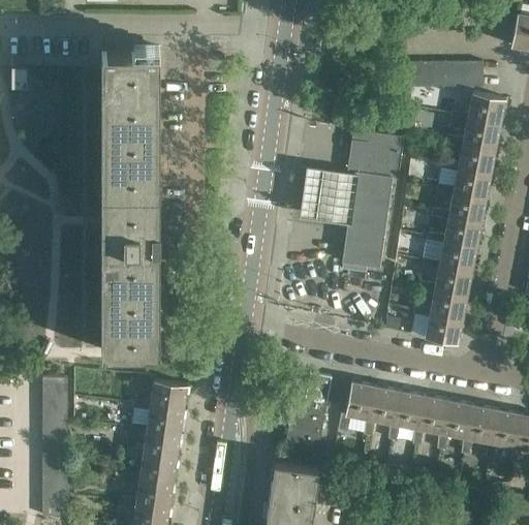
[(528,17),(517,14),(509,48),(528,51),(528,17)]
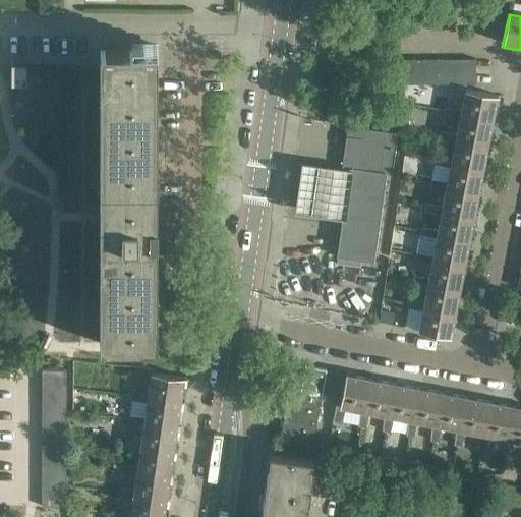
[(101,53),(101,55),(106,55),(104,346),(99,346),(100,347),(156,347),(157,225),(157,53),(101,53)]
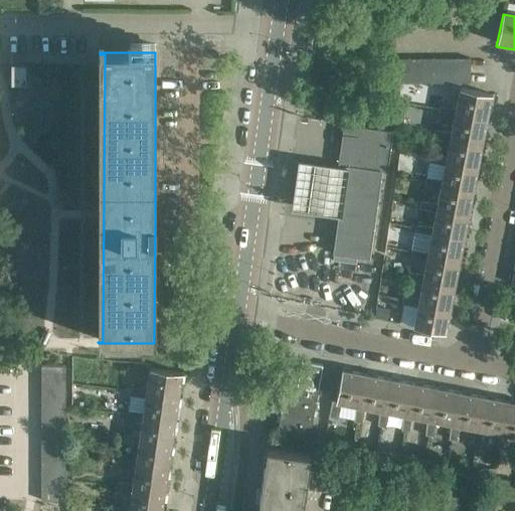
[(408,62),(396,62),(395,62),(395,87),(409,87),(408,62)]
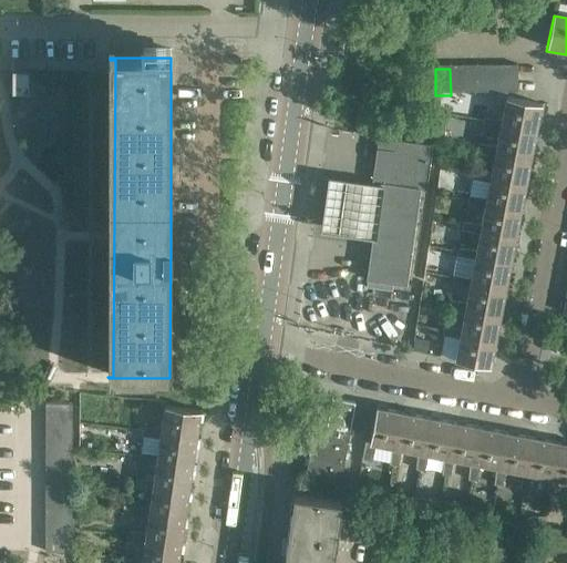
[(463,69),(450,69),(451,95),(464,95),(463,69)]
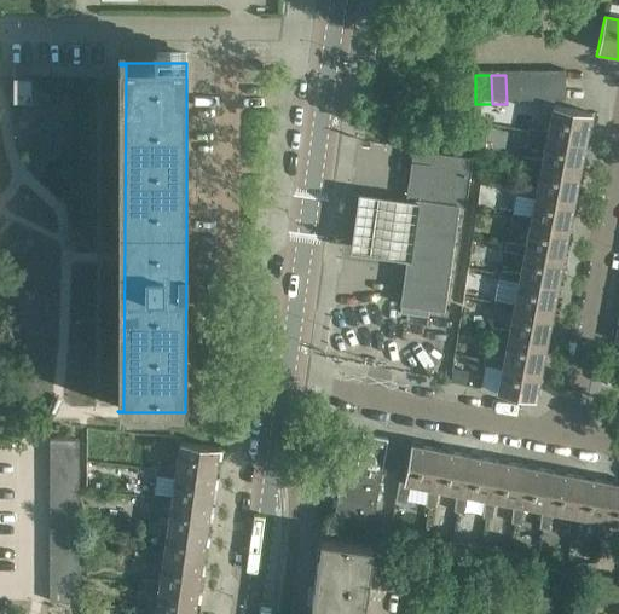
[(520,75),(505,75),(507,104),(521,104),(520,75)]
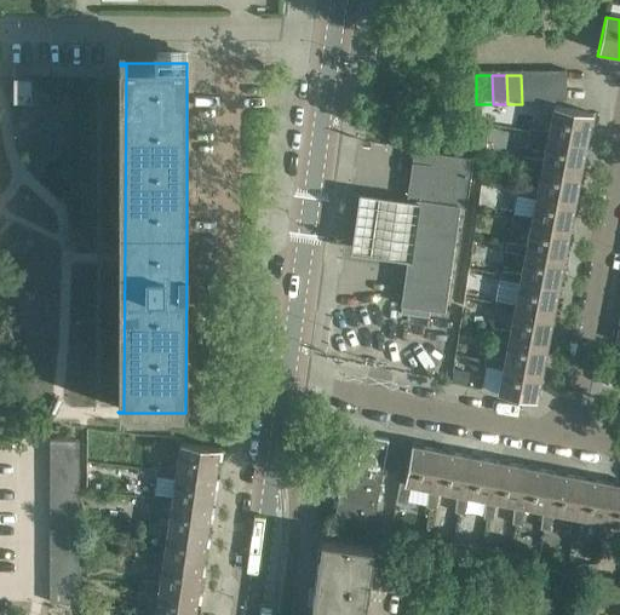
[(535,75),(521,75),(522,104),(535,104),(535,75)]
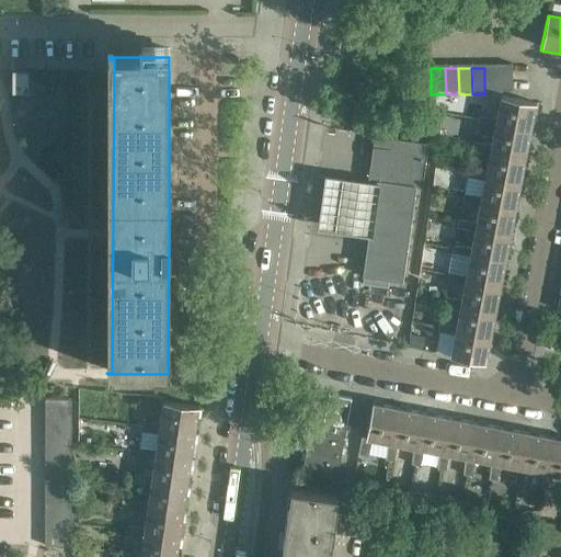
[(497,68),(484,68),(484,94),(497,94),(497,68)]
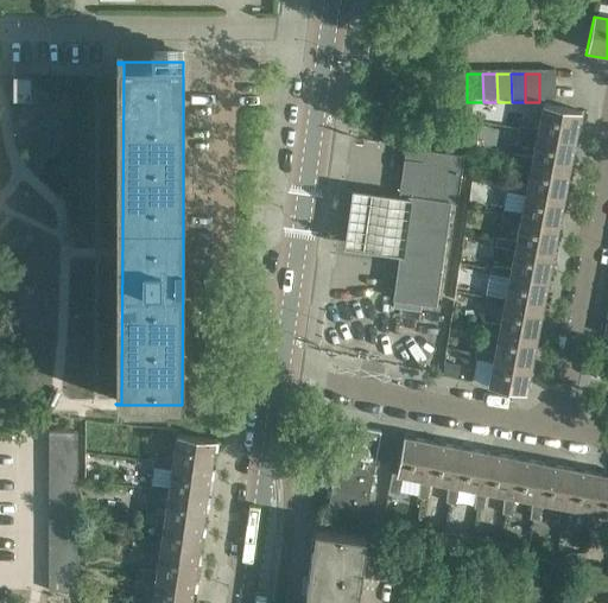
[(539,102),(544,101),(555,101),(555,74),(539,74),(539,102)]
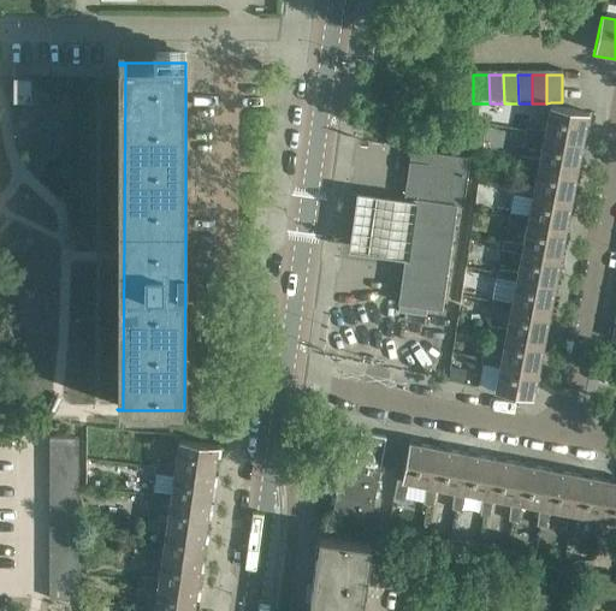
[(31,82),(13,82),(13,106),(31,106),(31,82)]
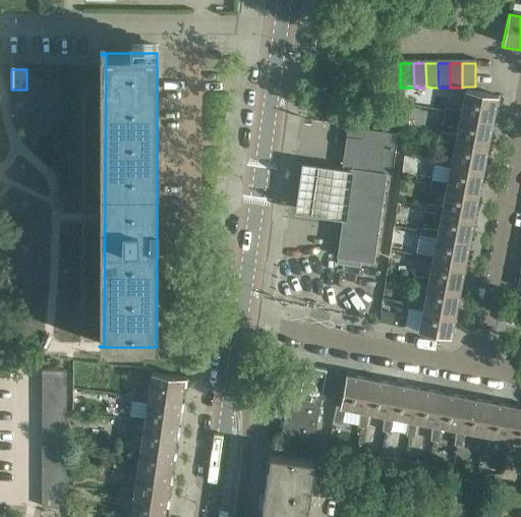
[(466,87),(462,88),(450,88),(448,95),(463,98),(461,113),(460,117),(493,123),(498,99),(465,93),(466,87)]
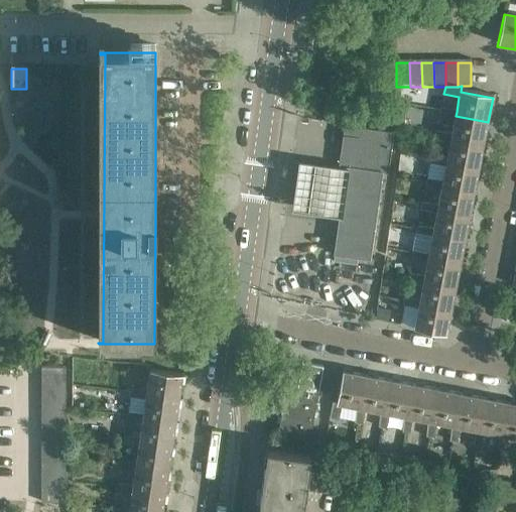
[(455,121),(452,135),(450,139),(484,146),(488,122),(456,116),(457,112),(440,110),(439,118),(455,121)]
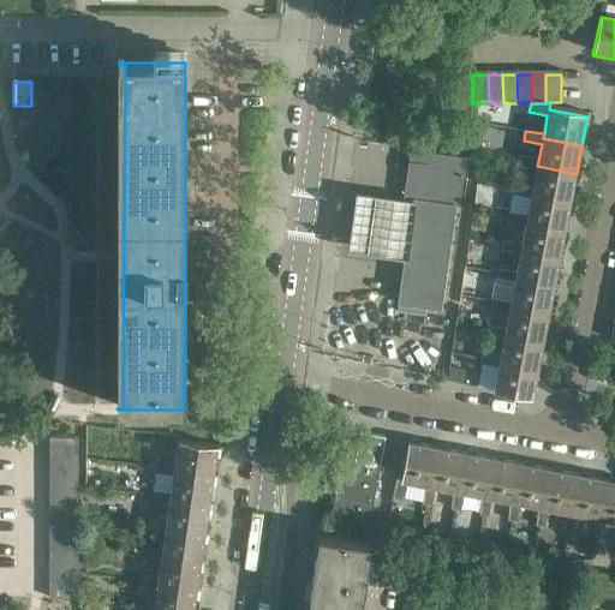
[(517,149),(496,145),(494,156),(515,160),(517,149)]
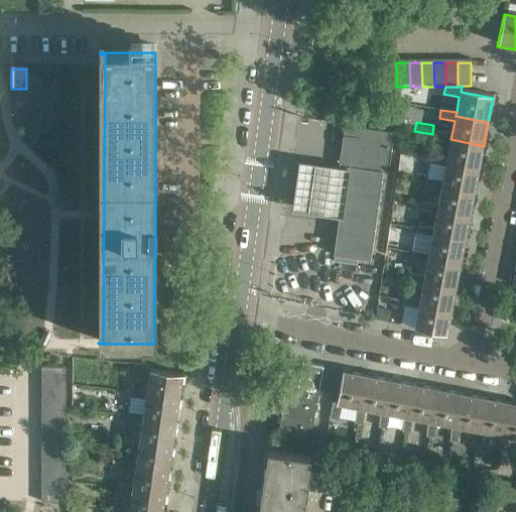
[(370,262),(382,174),(389,175),(395,135),(381,133),(340,127),(340,129),(345,129),(340,164),(341,164),(343,171),(346,171),(339,221),(334,257),(370,262)]
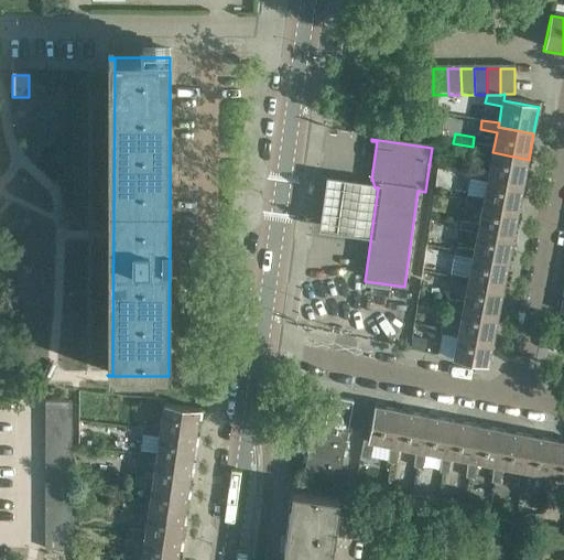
[(492,158),(489,174),(488,179),(523,185),(529,160),(492,152),(494,148),(476,147),(475,154),(492,158)]
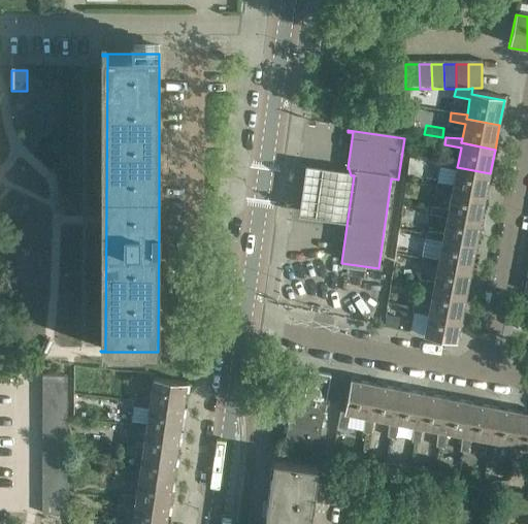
[(440,169),(446,170),(456,172),(453,187),(453,191),(486,197),(490,173),(457,167),(458,163),(441,161),(440,169)]
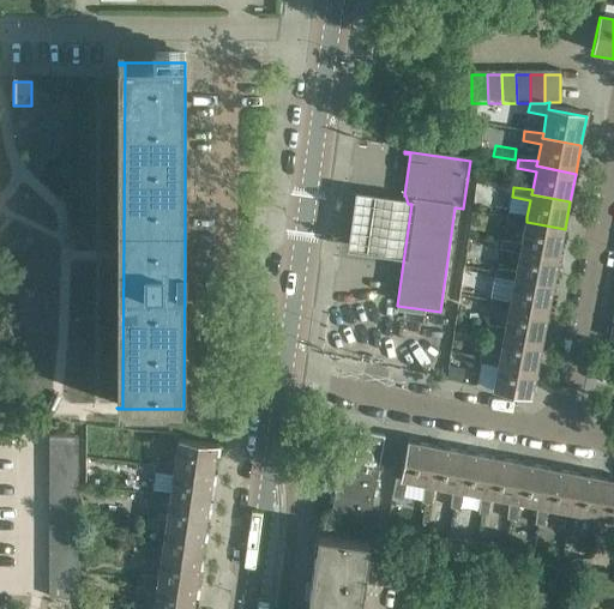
[(411,204),(408,204),(353,196),(344,253),(403,263),(411,204)]
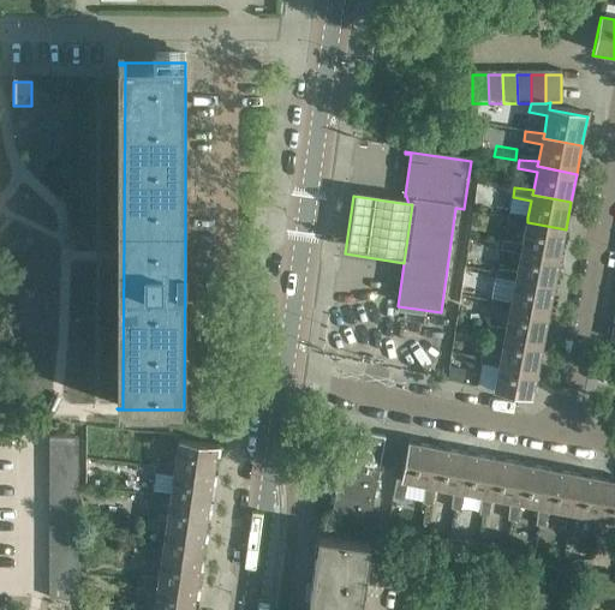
[(525,228),(523,246),(521,251),(560,259),(566,229),(527,222),(527,217),(509,216),(507,225),(525,228)]
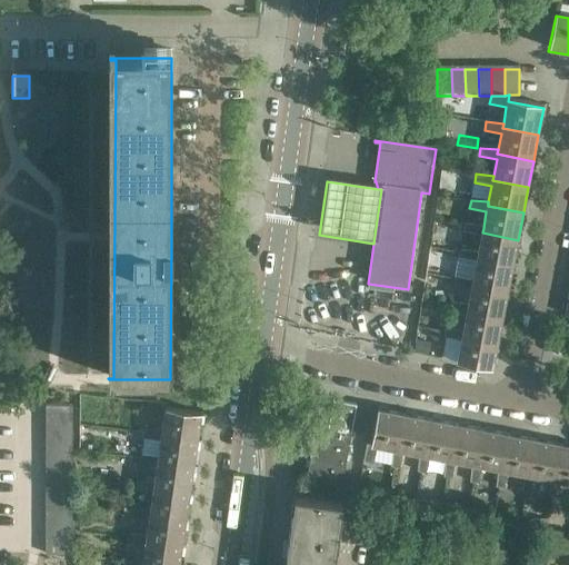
[(481,238),(478,255),(477,259),(513,266),(518,240),(482,233),(483,228),(466,226),(463,235),(481,238)]
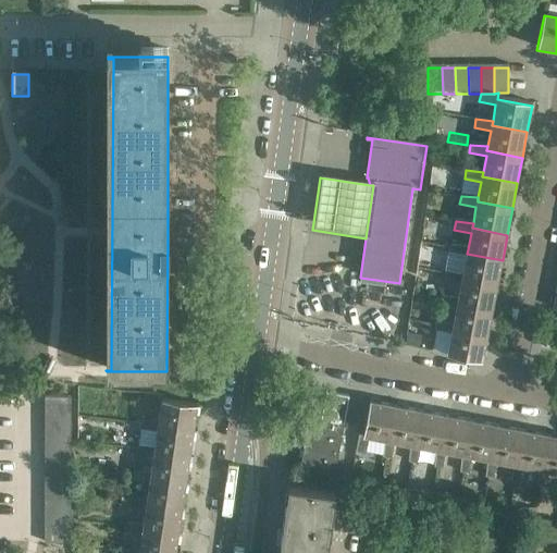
[(468,249),(450,247),(449,255),(467,259),(462,274),(462,279),(497,285),(503,260),(467,254),(468,249)]
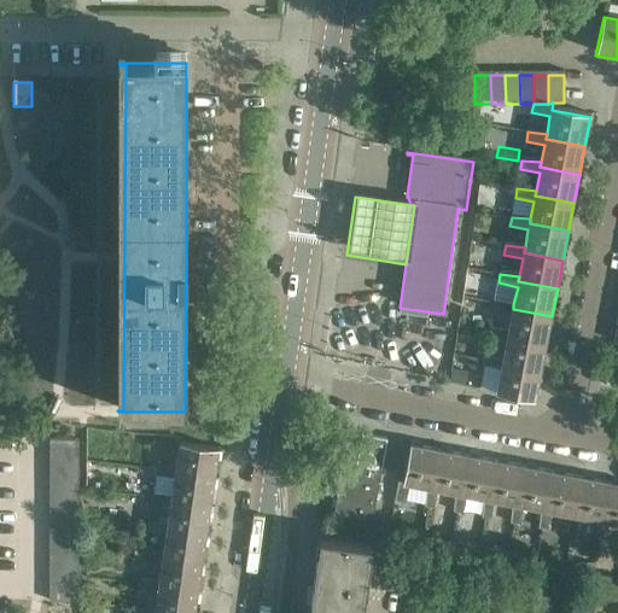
[(513,304),(495,303),(493,311),(512,315),(508,333),(508,338),(547,345),(552,316),(513,309),(513,304)]
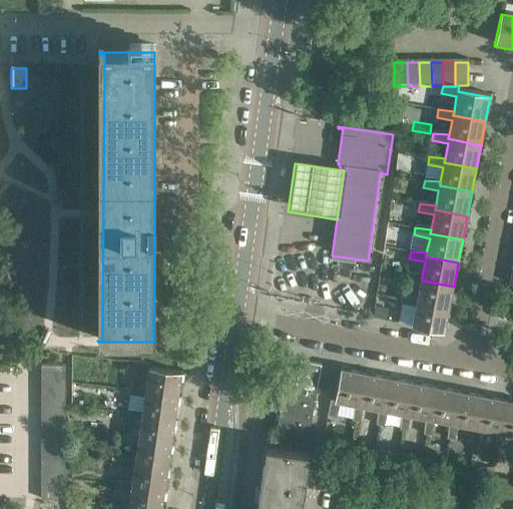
[(420,285),(418,301),(417,304),(449,310),(454,287),(422,281),(422,277),(406,275),(405,282),(420,285)]
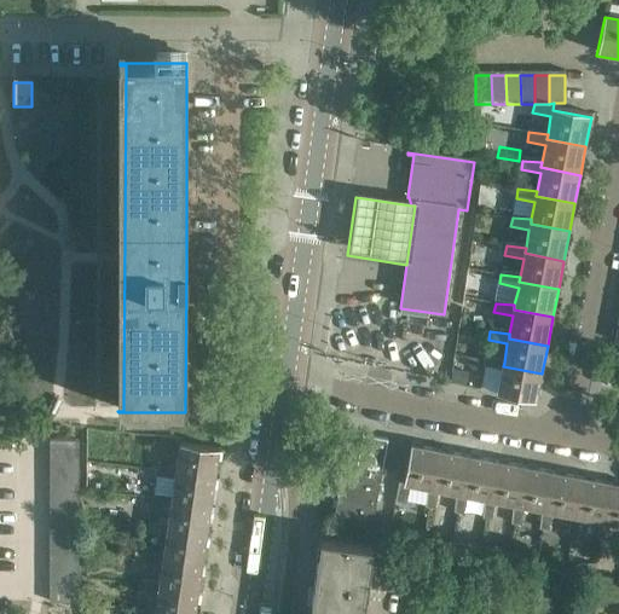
[(501,372),(497,395),(536,404),(542,374),(503,366),(504,363),(484,360),(482,369),(501,372)]
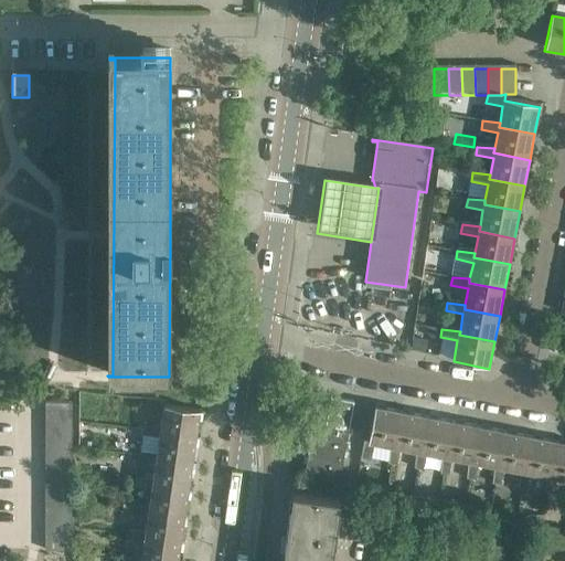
[(424,356),(426,345),(414,342),(412,353),(424,356)]
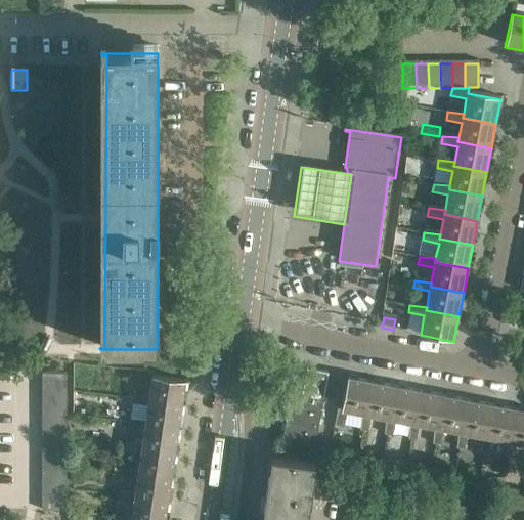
[(315,441),(329,375),(308,371),(296,369),(291,394),(282,435),(282,437),(315,443),(315,442),(315,441)]
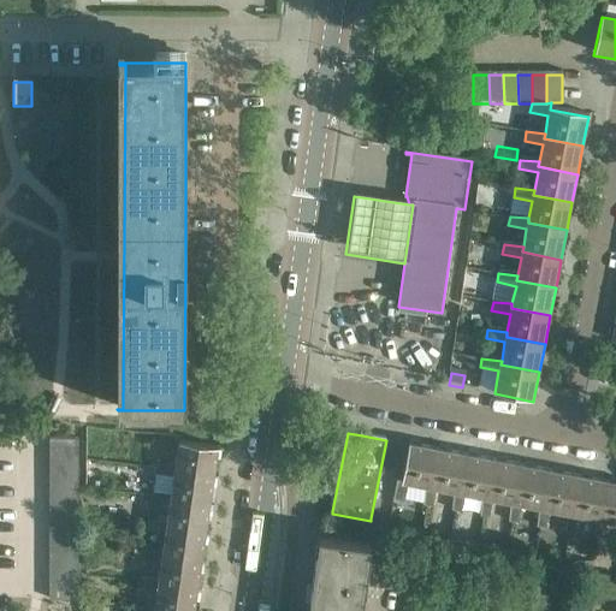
[(160,437),(159,448),(171,450),(170,456),(177,457),(176,468),(175,473),(213,479),(218,450),(178,444),(179,440),(160,437)]
